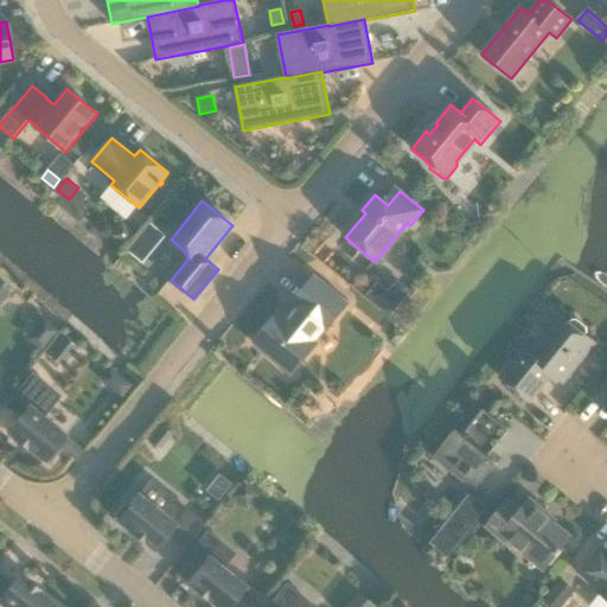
[(151,222),(140,235),(155,248),(166,235),(151,222)]
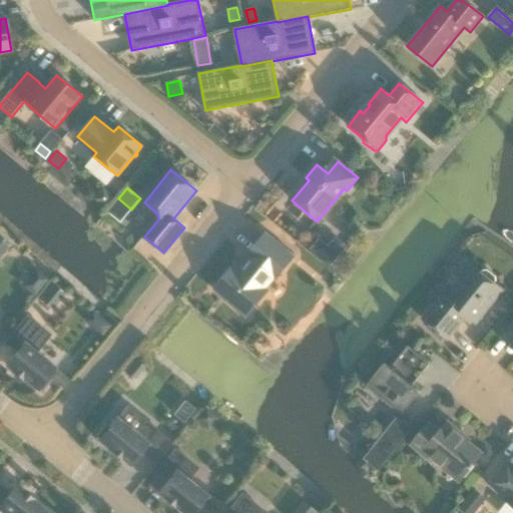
[(275,277),(277,279),(294,258),(265,234),(247,255),(250,258),(240,270),(234,265),(214,290),(247,317),(268,292),(265,289),(275,277)]
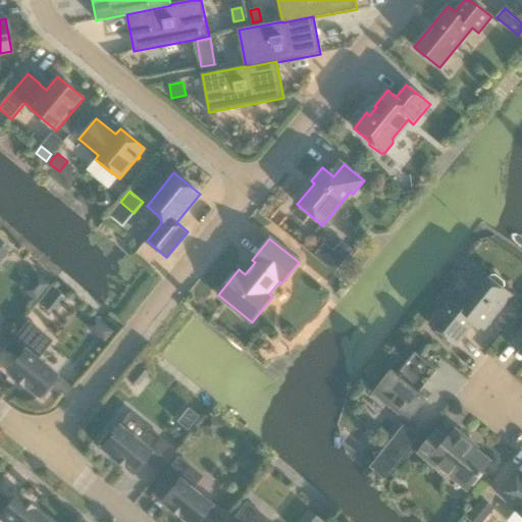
[(0,244),(0,261),(8,252),(0,244)]
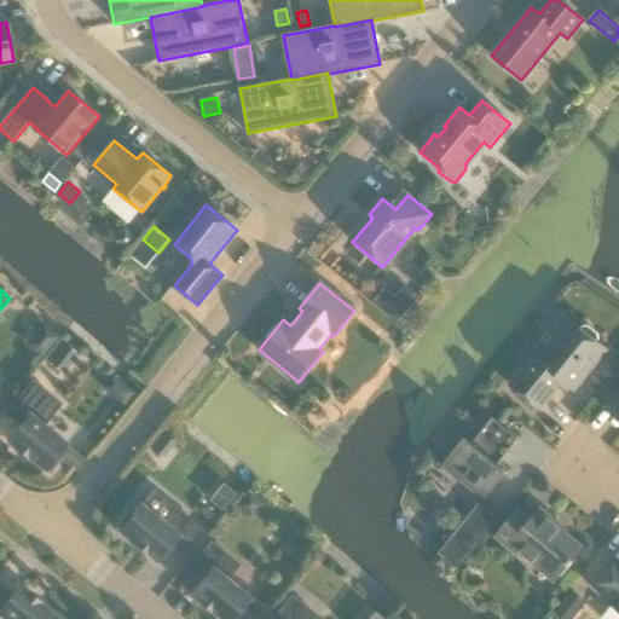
[(410,308),(397,298),(386,289),(375,302),(399,322),(410,308)]
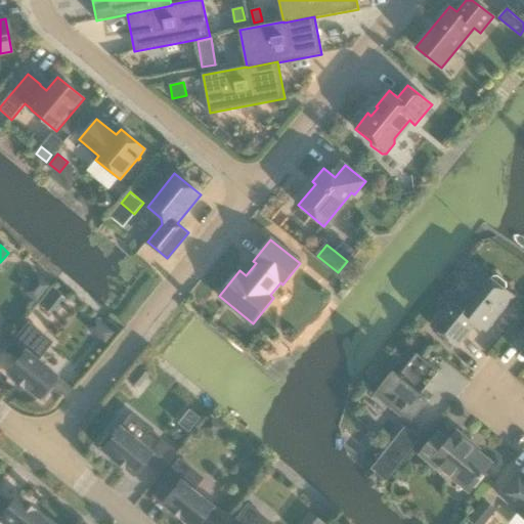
[(493,276),(491,278),(482,271),(463,295),(464,296),(456,305),(452,302),(432,326),(457,346),(476,322),(486,331),(513,296),(505,290),(507,287),(507,282),(497,275),(493,276)]
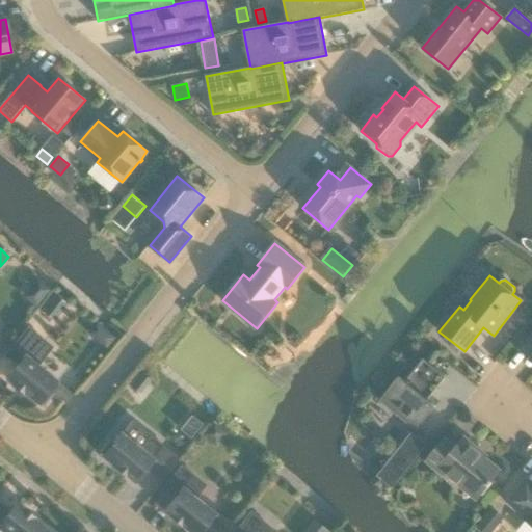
[(343,299),(347,303),(355,294),(347,288),(342,292),(343,299)]
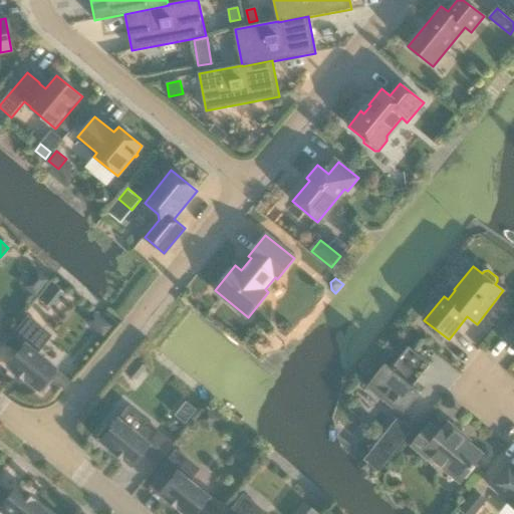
[(39,300),(52,311),(65,295),(52,284),(39,300)]
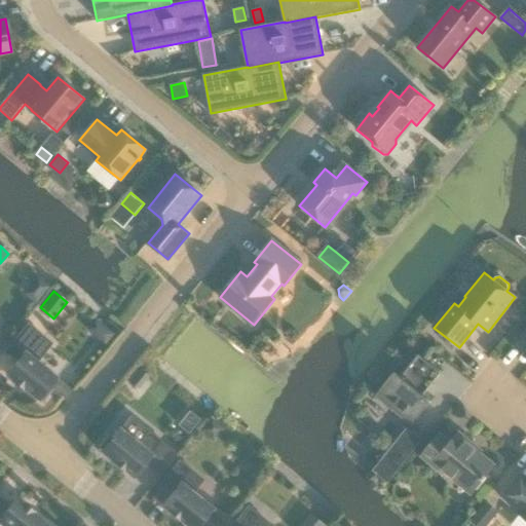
[(50,343),(27,325),(5,351),(16,361),(6,374),(13,380),(13,381),(23,389),(24,388),(41,403),(52,389),(48,386),(54,378),(35,362),(50,343)]
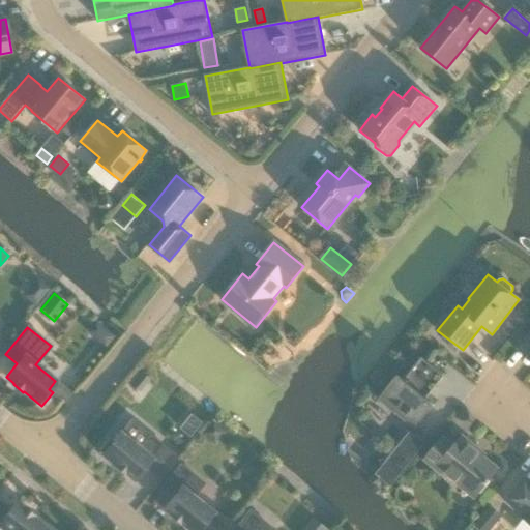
[(379,400),(415,429),(434,405),(427,399),(444,376),(421,357),(404,380),(398,376),(379,400)]
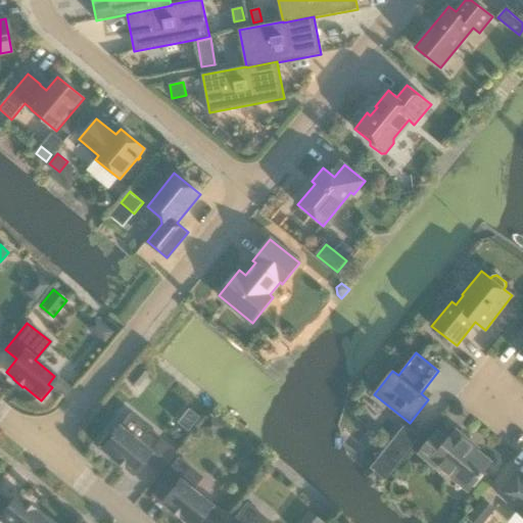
[(176,423),(187,431),(198,417),(188,409),(176,423)]
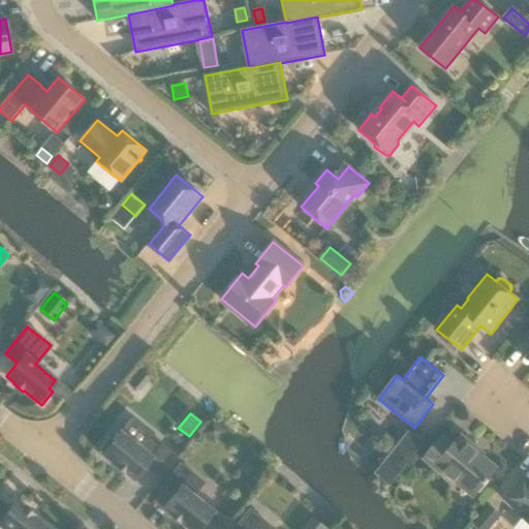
[(375,472),(391,485),(425,441),(409,430),(375,472)]
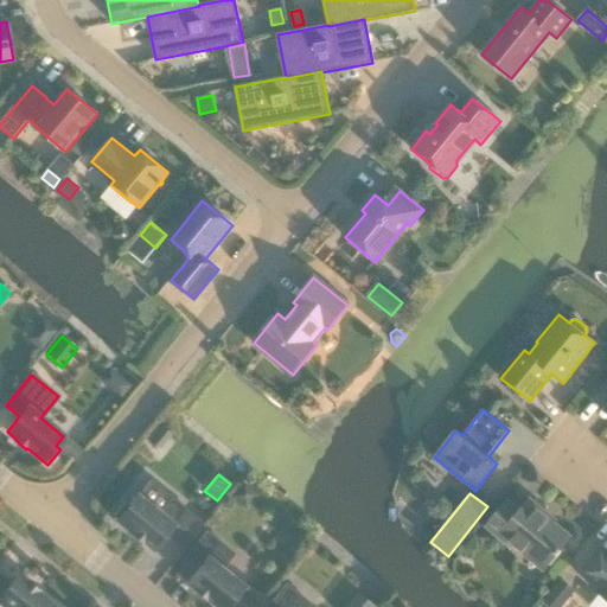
[(171,499),(159,513),(136,496),(129,505),(125,502),(112,517),(133,534),(132,535),(142,544),(144,543),(153,550),(166,534),(178,544),(198,521),(171,499)]
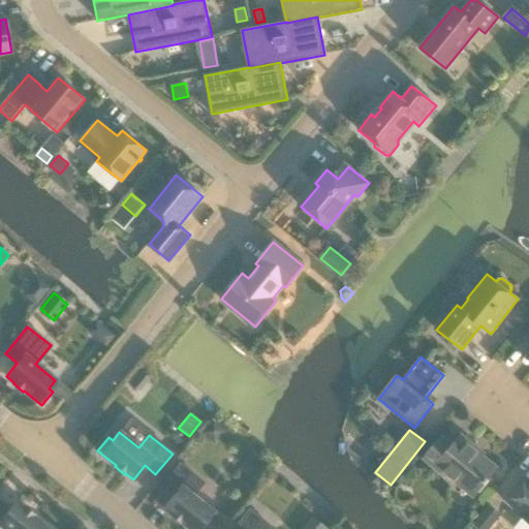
[(477,447),(462,435),(454,445),(442,436),(424,459),(444,476),(448,472),(475,494),(485,483),(487,485),(490,480),(488,478),(497,467),(475,449),(477,447)]
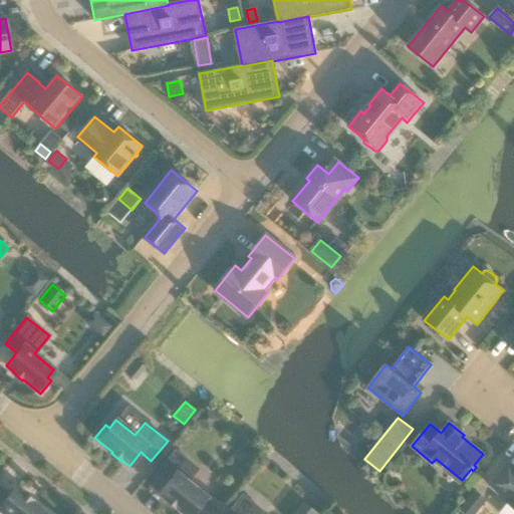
[(175,507),(183,513),(198,513),(204,508),(200,505),(206,497),(187,482),(197,469),(175,451),(158,471),(169,480),(158,494),(166,500),(165,501),(174,508),(175,507)]
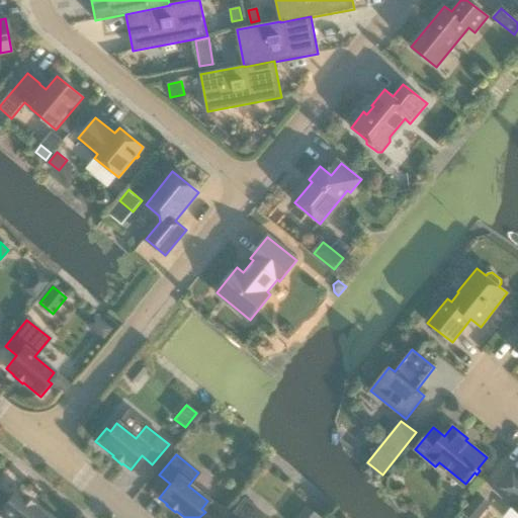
[(517,470),(513,466),(494,490),(513,505),(511,507),(517,512),(517,470)]
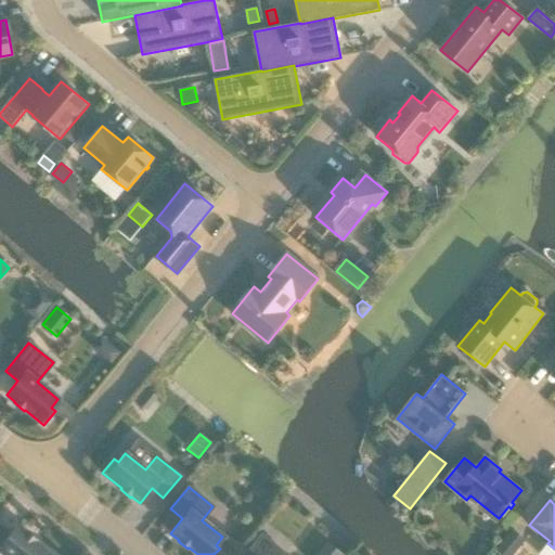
[(24,533),(15,527),(4,541),(0,538),(0,554),(50,554),(34,542),(35,540),(25,532),(24,533)]
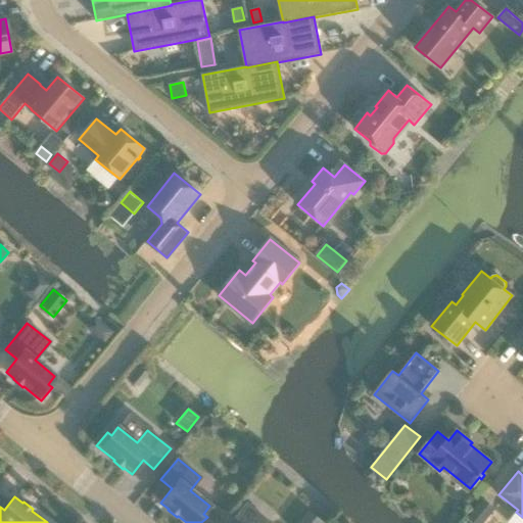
[(469,518),(475,522),(485,522),(496,510),(483,500),(469,518)]
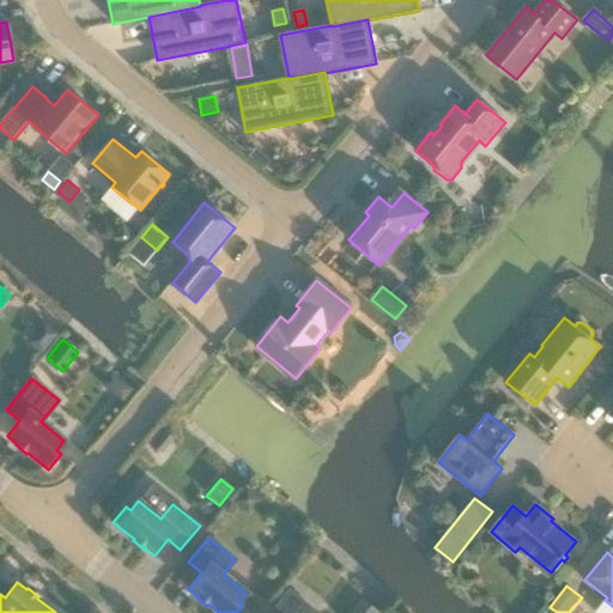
[(314,612),(315,612),(287,590),(269,612),(314,612)]
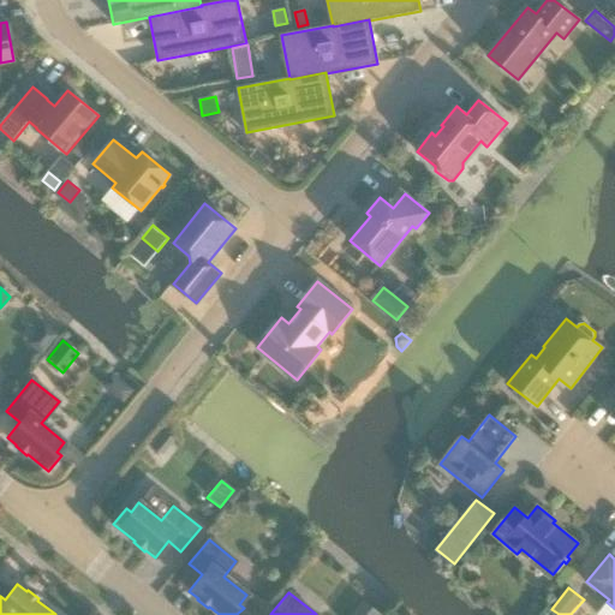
[(377,614),(360,601),(348,614),(377,614)]
